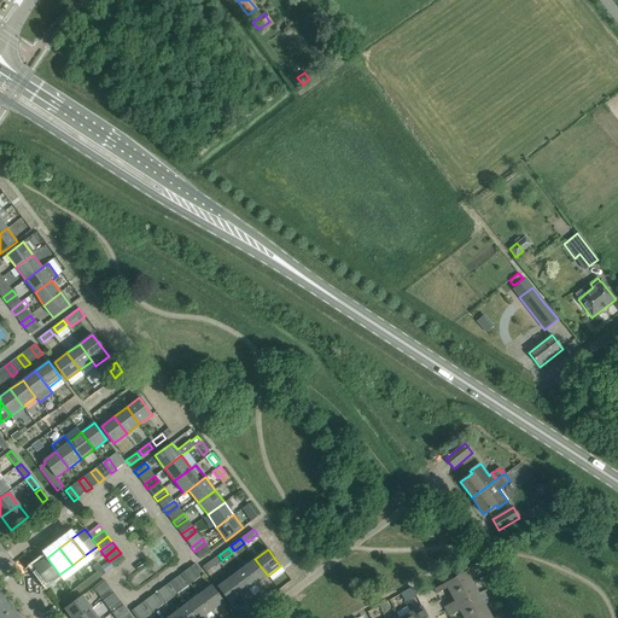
[(114,567),(124,559),(126,559),(121,553),(109,561),(114,567)]
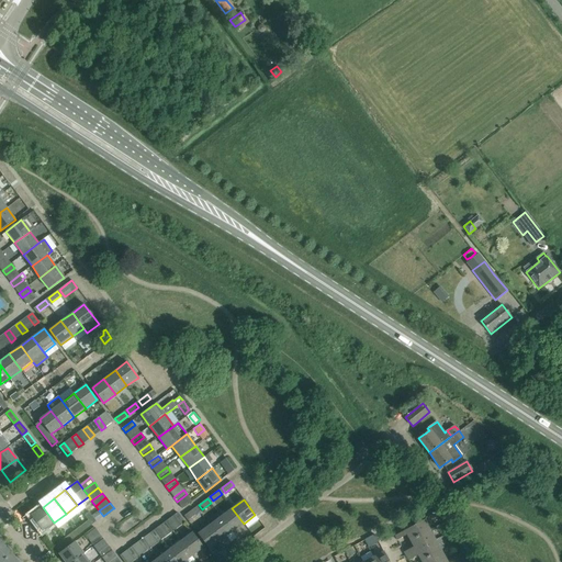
[(43,531),(54,523),(43,507),(31,516),(43,531)]
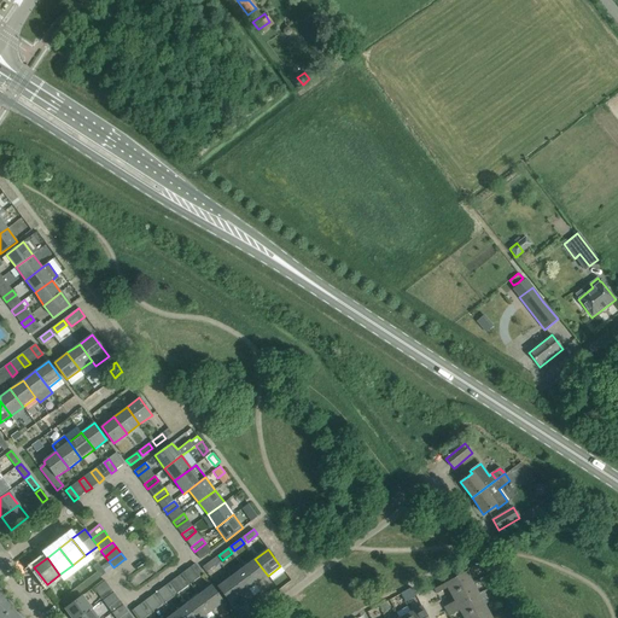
[(215,558),(205,565),(209,570),(219,563),(215,558)]
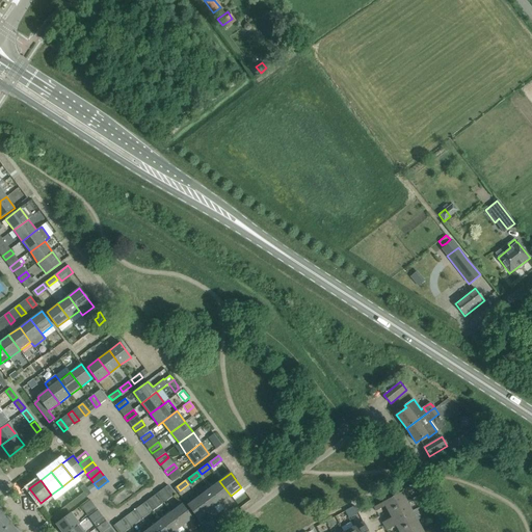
[(219,503),(231,496),(219,481),(209,488),(219,503)]
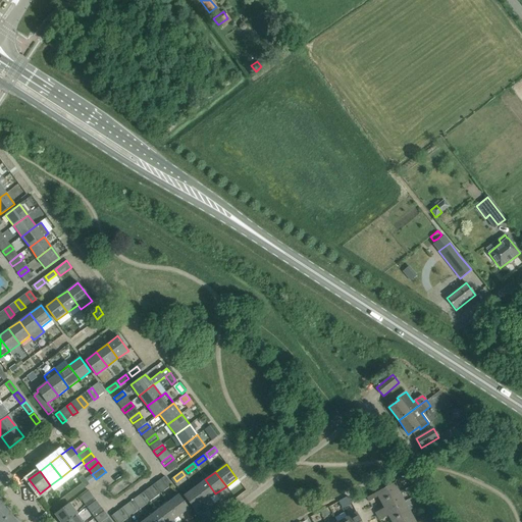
[(92,474),(86,479),(90,484),(92,482),(96,479),(92,474)]
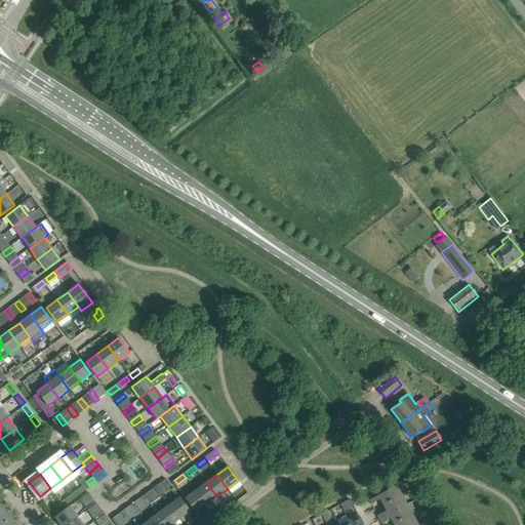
[(85,490),(90,487),(86,482),(83,478),(78,482),(82,486),(85,490)]
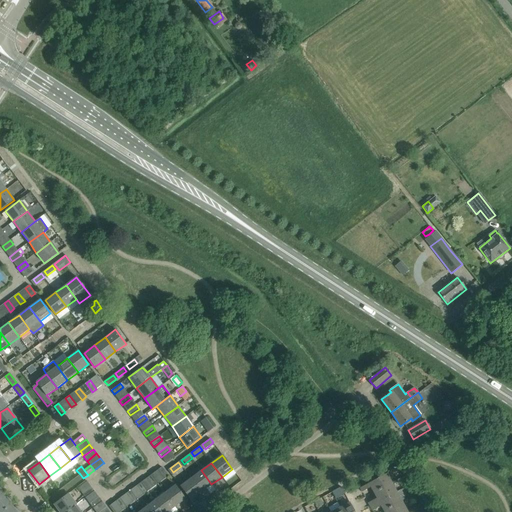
[(164,479),(168,476),(162,467),(157,470),(164,479)]
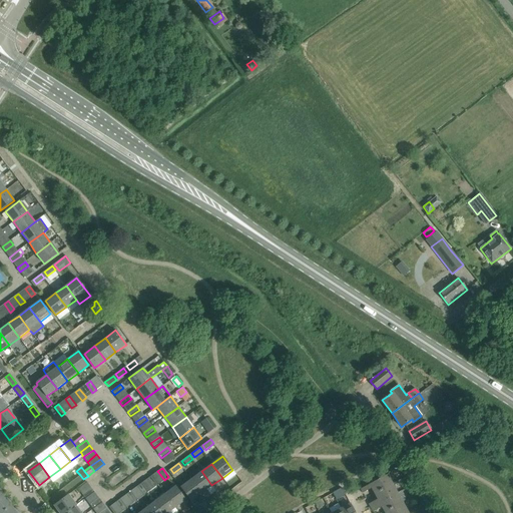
[(206,489),(211,485),(201,471),(190,479),(205,498),(210,505),(215,501),(206,489)]
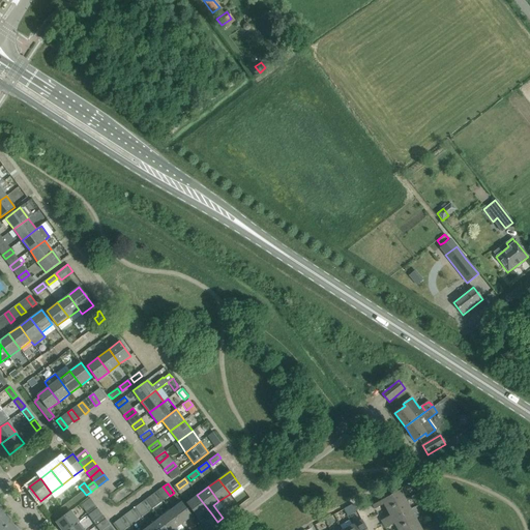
[(388,509),(406,500),(400,490),(373,505),(375,509),(385,503),(388,509)]
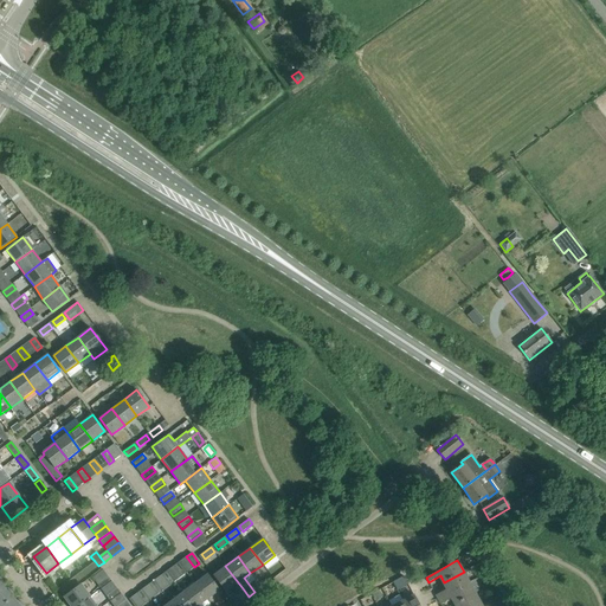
[(89,574),(98,566),(95,561),(85,568),(89,574)]
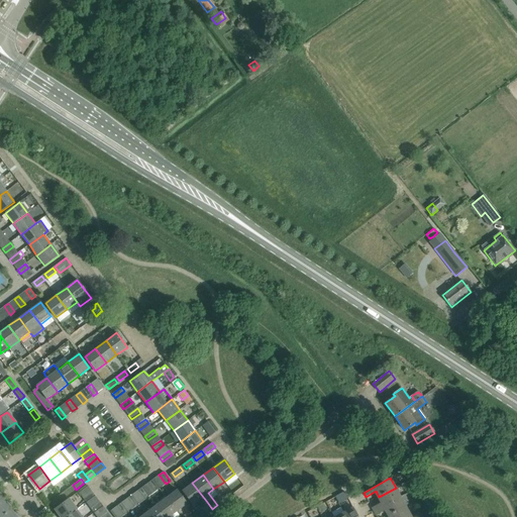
[(152,480),(148,483),(154,491),(159,488),(152,480)]
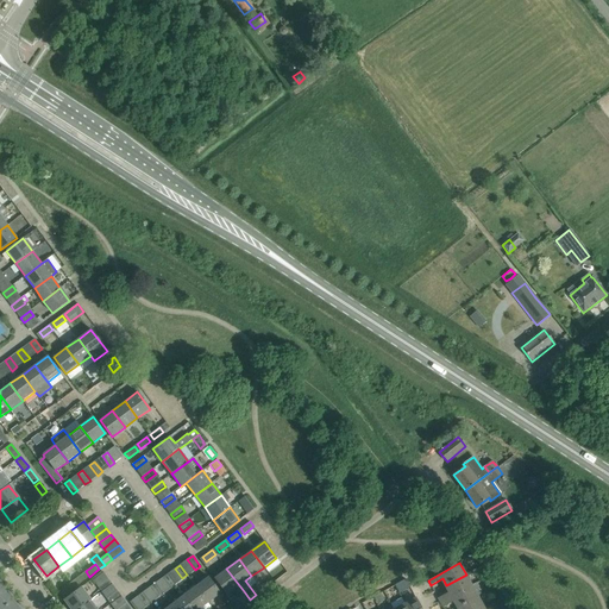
[(244,591),(226,569),(214,578),(226,595),(231,601),(244,591)]
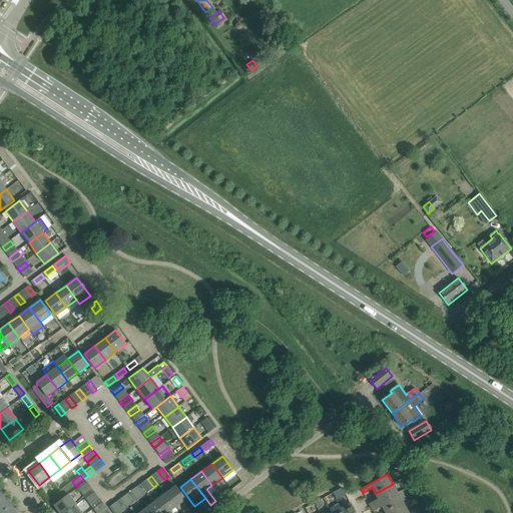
[(70,483),(61,489),(64,493),(73,487),(70,483)]
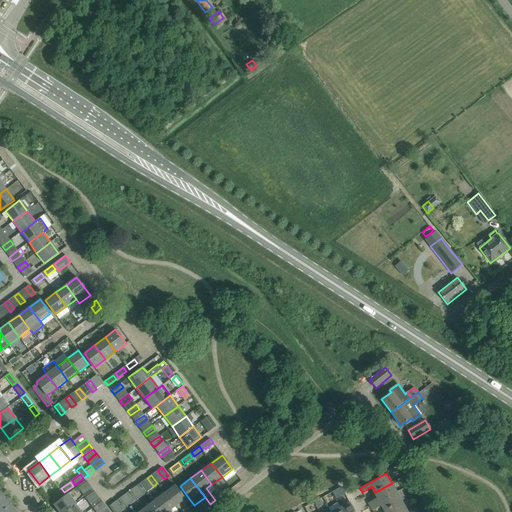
[(141,482),(136,486),(142,494),(147,491),(141,482)]
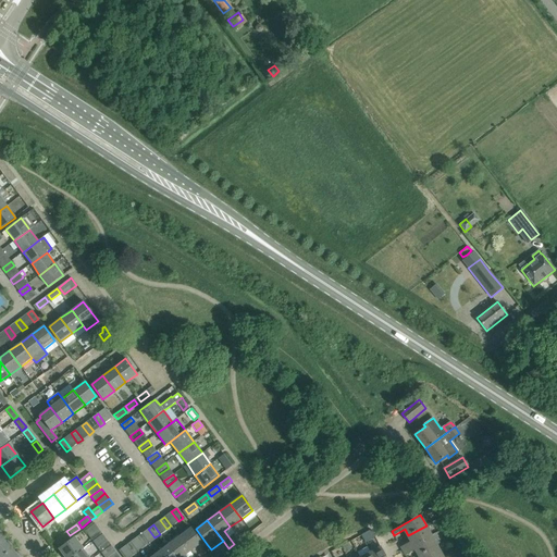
[(403,552),(432,535),(426,525),(408,535),(411,541),(400,547),(403,552)]
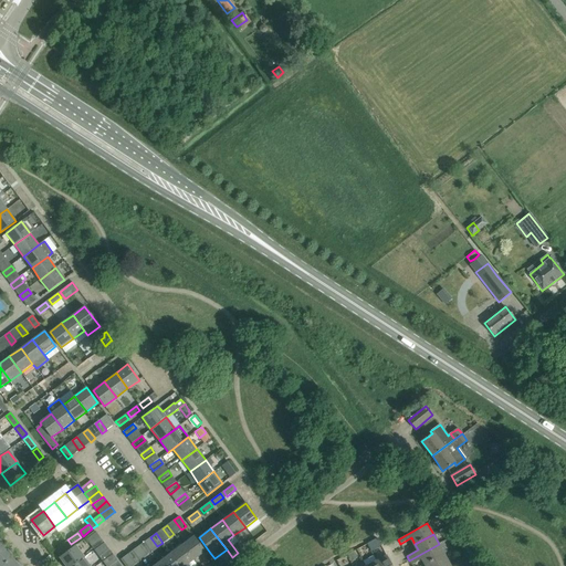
[(206,552),(194,536),(181,545),(194,561),(206,552)]
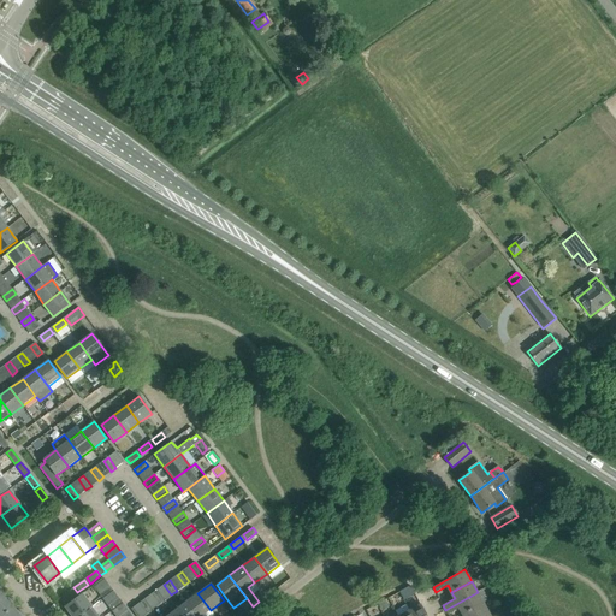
[(113,591),(110,586),(99,593),(102,598),(113,591)]
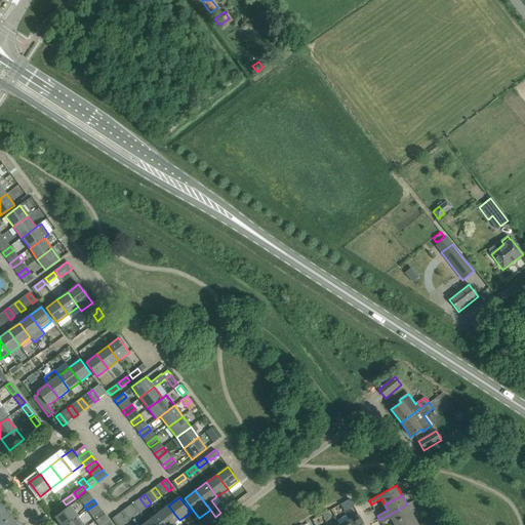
[(350,499),(344,502),(347,508),(353,505),(350,499)]
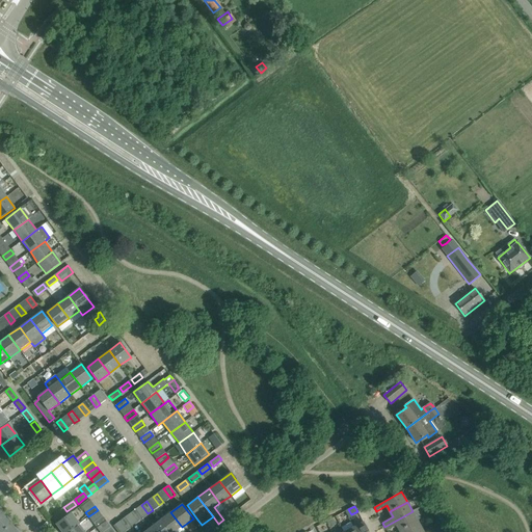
[(53,515),(56,520),(65,513),(62,508),(53,515)]
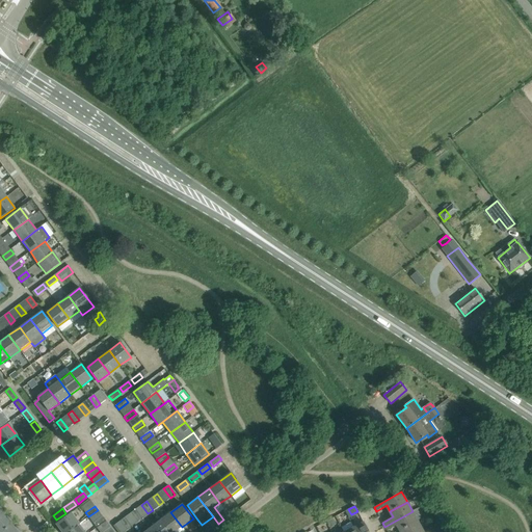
[(135,509),(131,512),(138,522),(142,519),(135,509)]
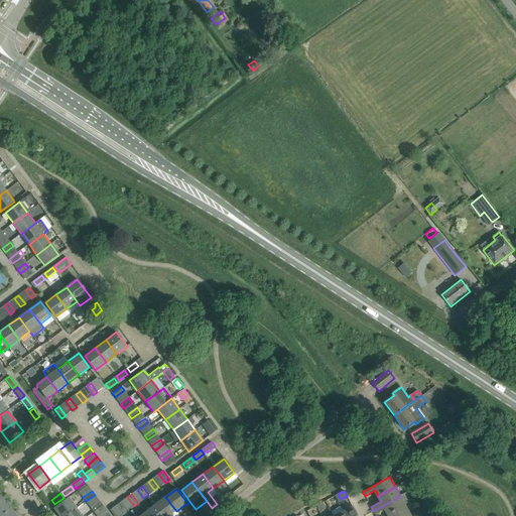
[(388,514),(405,505),(400,496),(373,511),(375,514),(385,509),(388,514)]
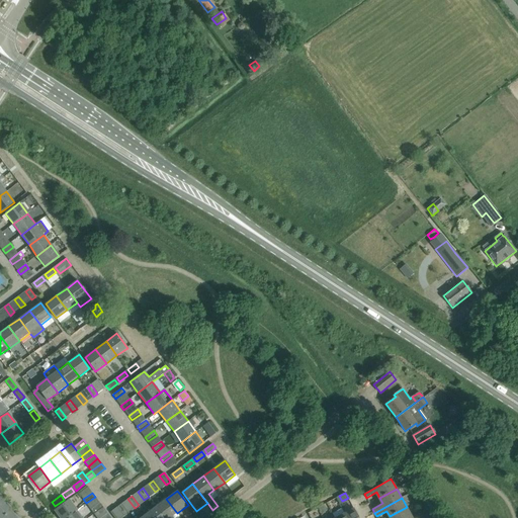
[(164,517),(169,517),(177,513),(166,499),(156,506),(164,517)]
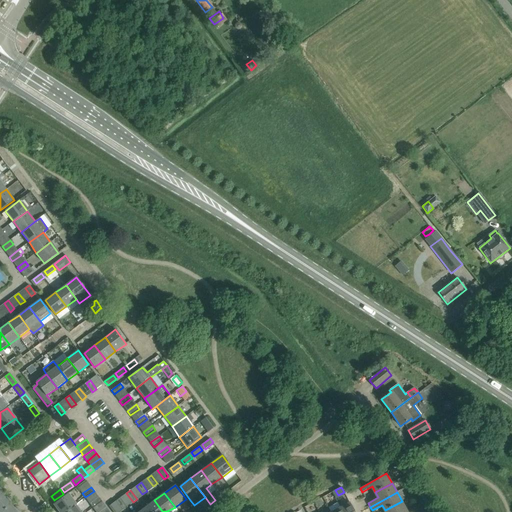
[(59,511),(65,511),(76,504),(68,494),(54,504),(59,511)]
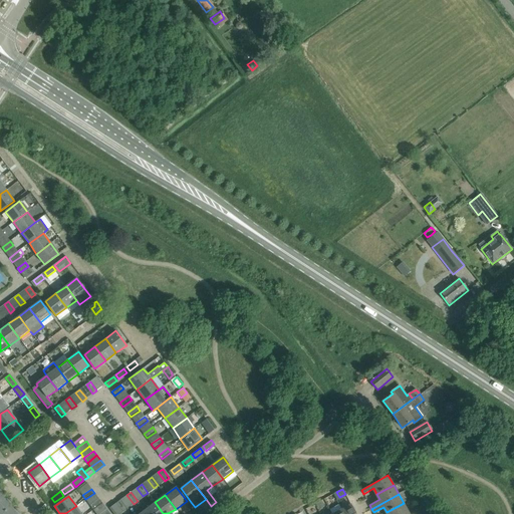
[(0,513),(1,513),(11,507),(4,497),(0,499),(0,513)]
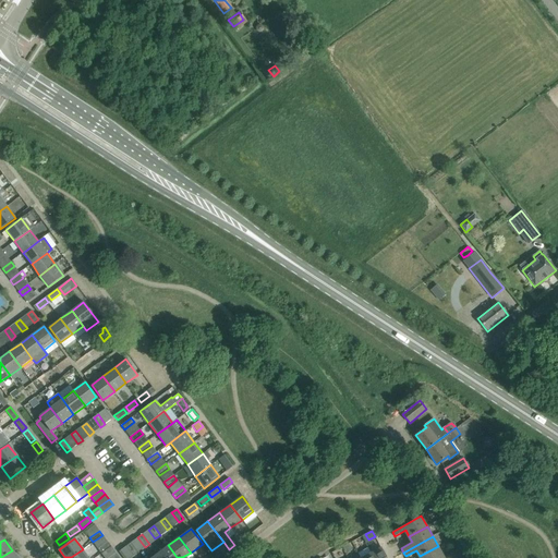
[(111,546),(108,543),(107,542),(98,549),(101,554),(111,546)]
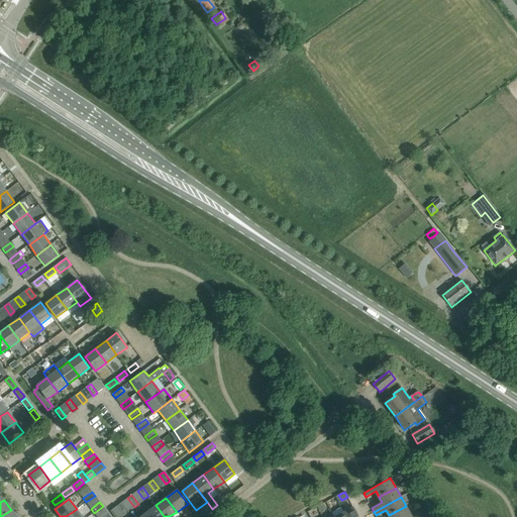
[(121,503),(117,506),(123,515),(127,512),(121,503)]
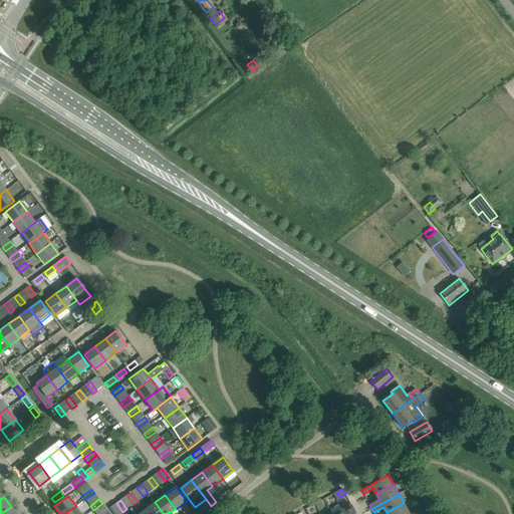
[(147,513),(163,513),(155,502),(145,510),(147,513)]
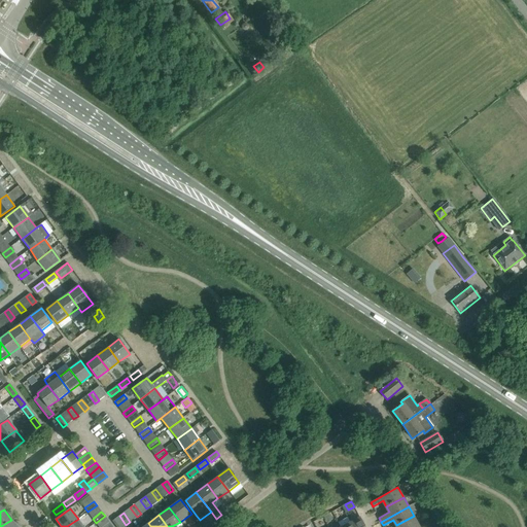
[(415,526),(419,525),(414,516),(396,525),(396,526),(415,526)]
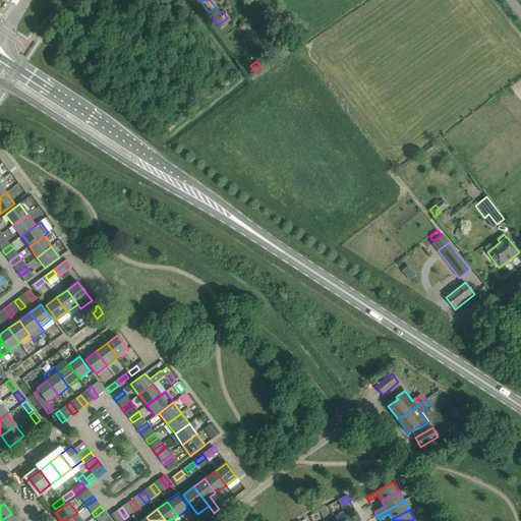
[(360,520),(355,511),(346,516),(348,520),(360,520)]
